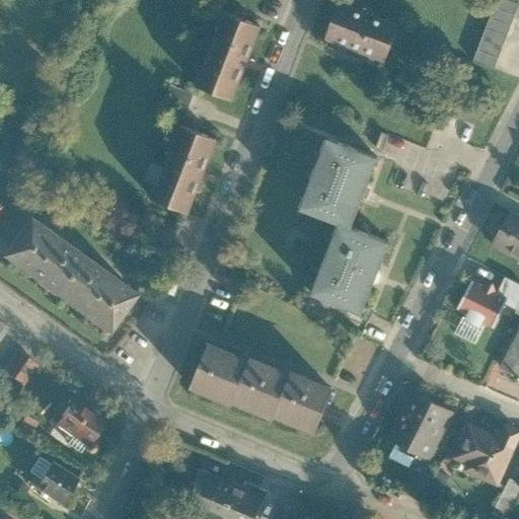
[(498,0),(474,61),(494,69),(518,4),(507,0),(498,0)]
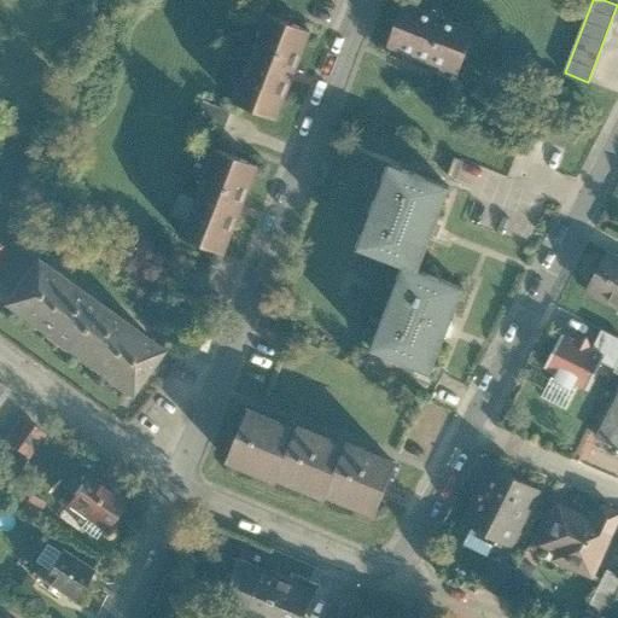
[(476,30),(404,3),(388,48),(459,76),(476,30)]
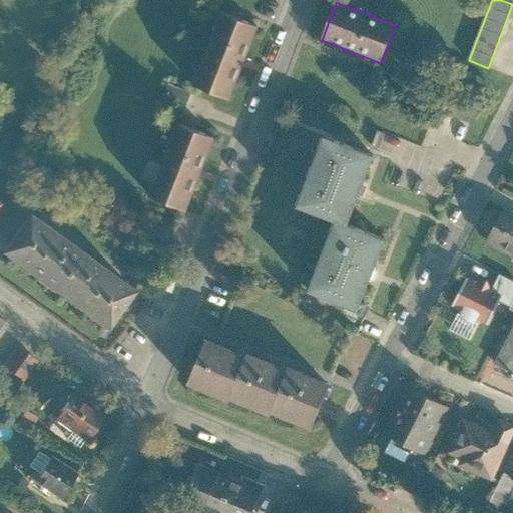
[(231,97),(260,24),(223,10),(195,83),(231,97)]
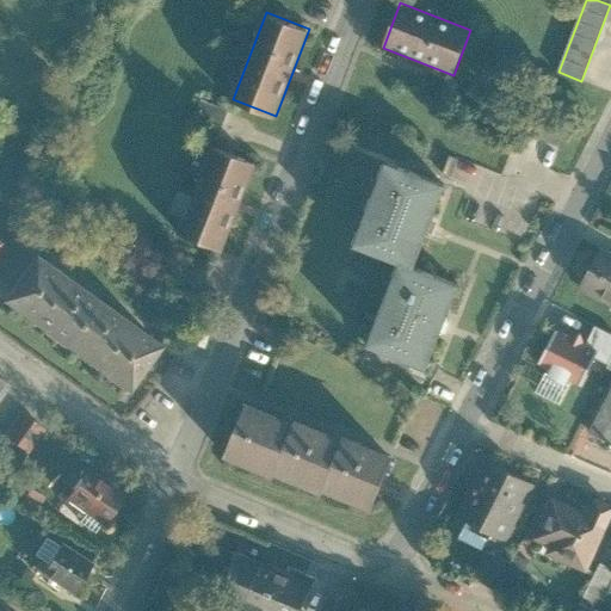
[(230,109),(202,98),(191,127),(218,137),(224,123),(230,109)]
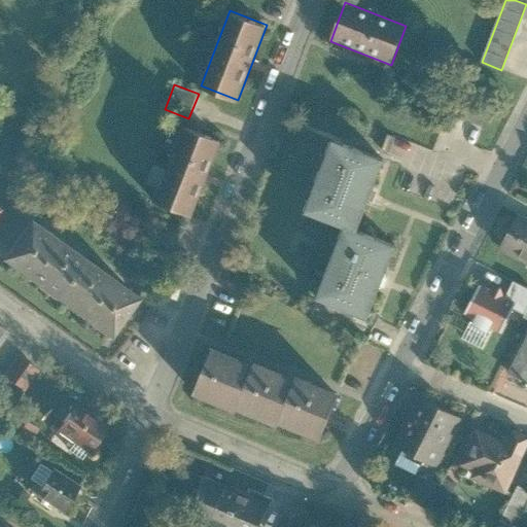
[(192,215),(222,140),(184,126),(155,201),(192,215)]
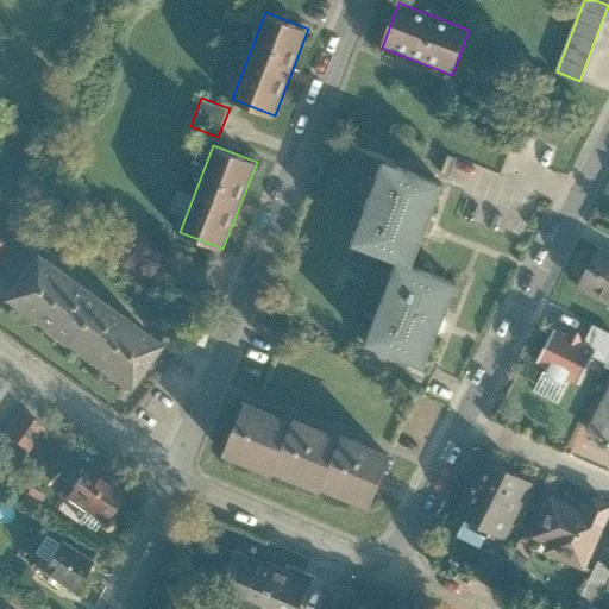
[(403,262),(418,267),(433,227),(450,183),(438,180),(388,161),(356,244),(403,262)]
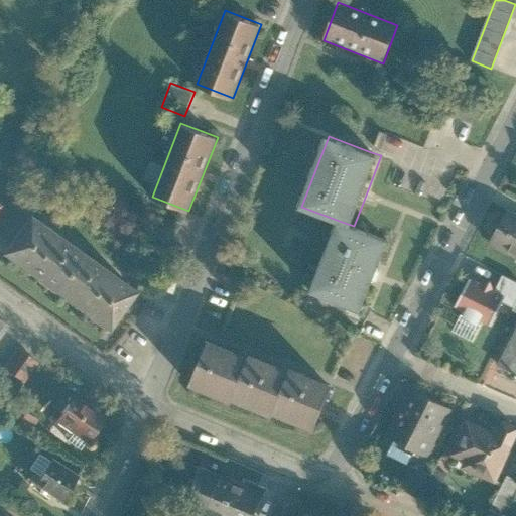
[(515,213),(508,209),(490,245),(515,257),(515,213)]
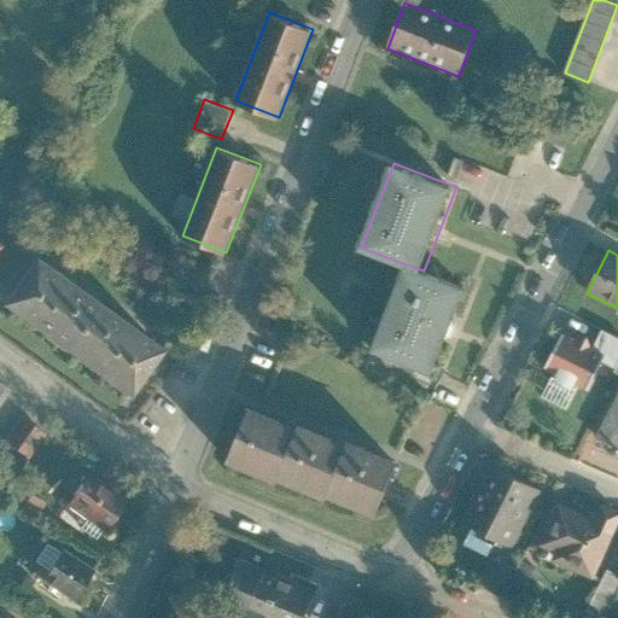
[(68,279),(34,255),(0,302),(0,304),(64,351),(99,302),(68,279)]
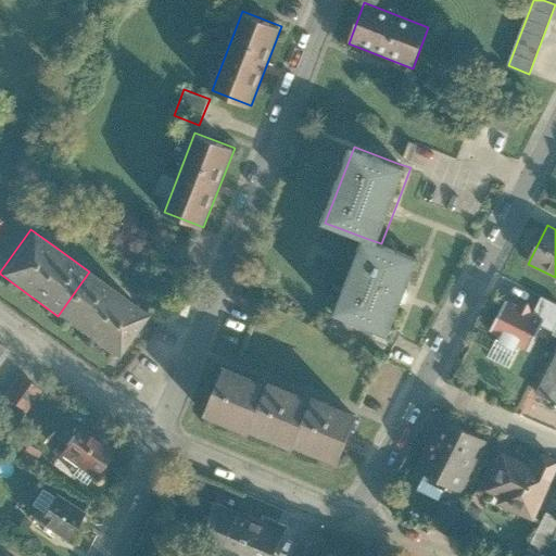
[(381,243),(368,239),(339,314),(394,335),(407,299),(422,260),(381,243)]
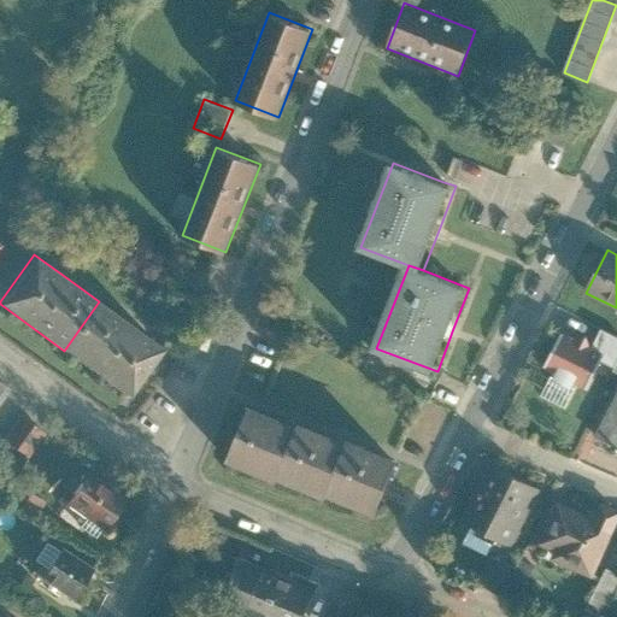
[(131,324),(99,301),(64,351),(128,397),(164,348),(131,324)]
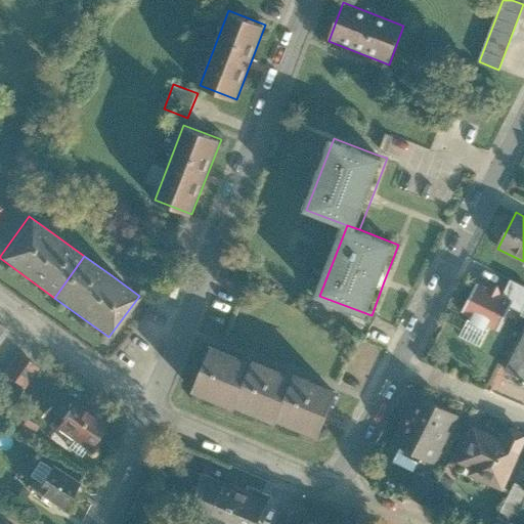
[(523,285),(512,279),(503,296),(515,302),(512,306),(522,311),(523,308),(523,285)]
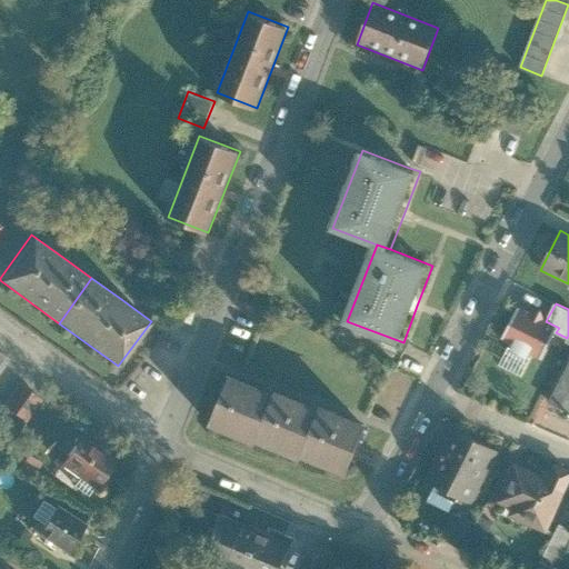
[(546,321),(519,308),(502,341),(542,361),(556,332),(559,328),(546,321)]
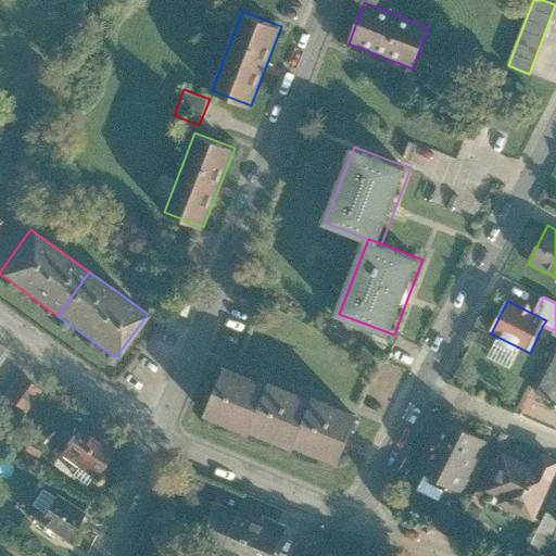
[(555,356),(536,394),(555,403),(555,356)]
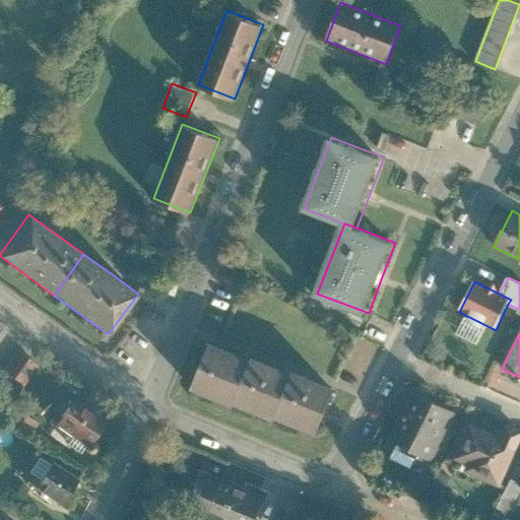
[(235,404),(253,360),(233,351),(212,343),(193,390),(234,406),(235,404)]
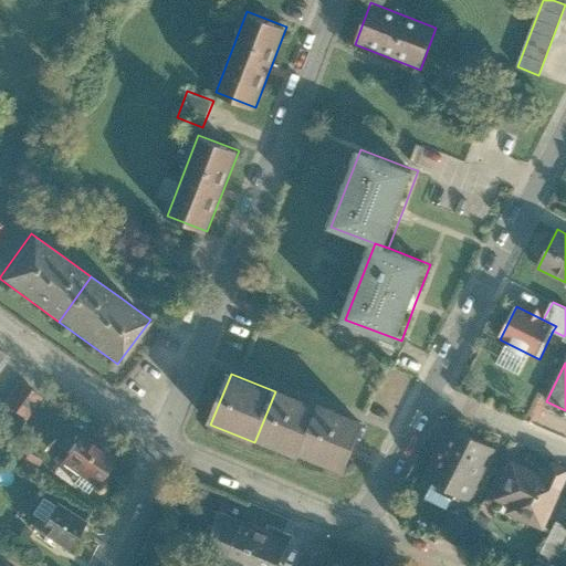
[(42,395),(19,380),(4,402),(28,418),(42,395)]
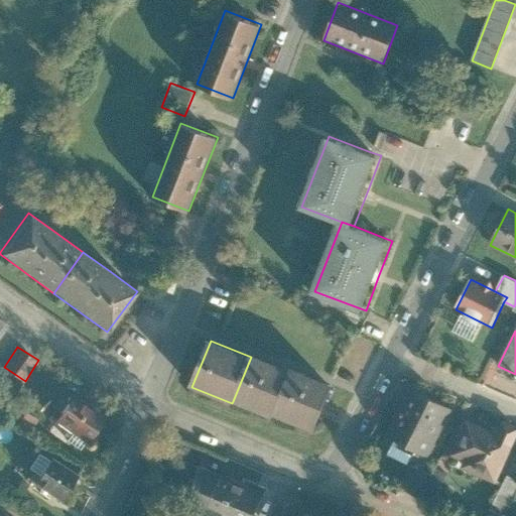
[(276,416),(294,372),(273,364),(252,355),(251,357),(233,401),(275,418),(276,416)]
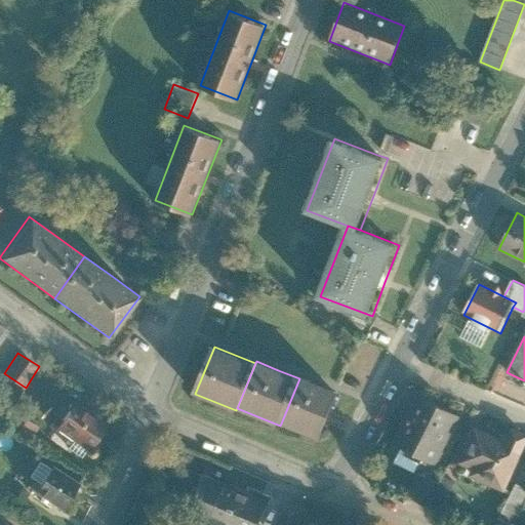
[(321,440),(340,393),(320,385),(300,376),(299,378),(281,423),(321,440)]
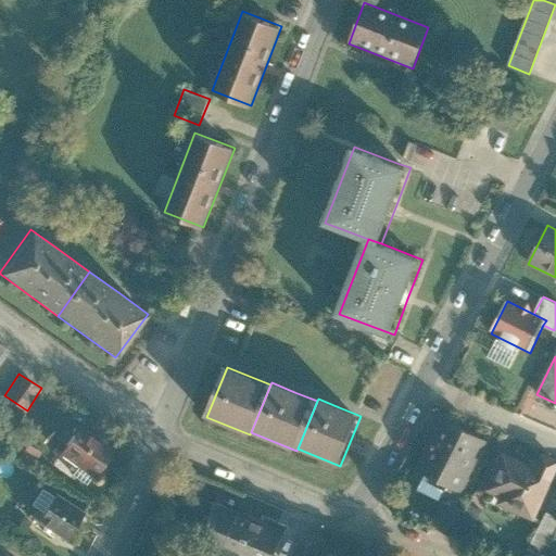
[(462,492),(488,442),(440,418),(415,469),(462,492)]
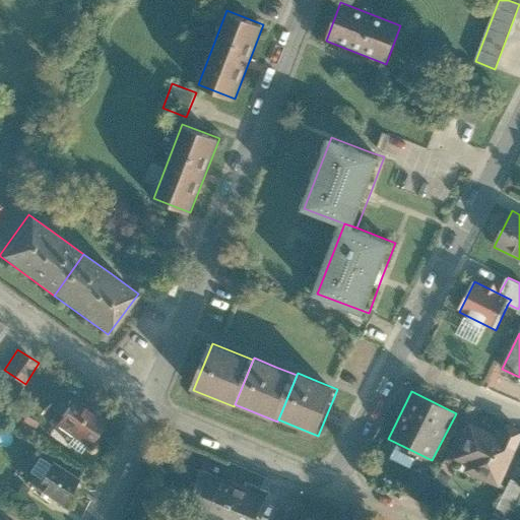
[(106,420),(74,398),(55,424),(86,447),(106,420)]
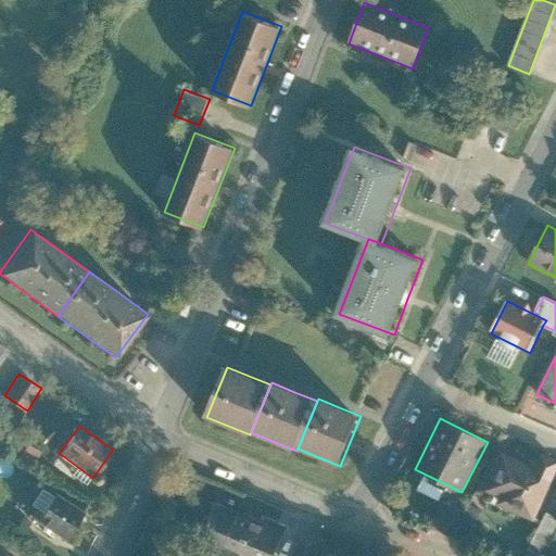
[(536,468),(504,453),(487,491),(501,497),(496,505),(535,521),(555,476),(555,458),(543,453),(536,468)]
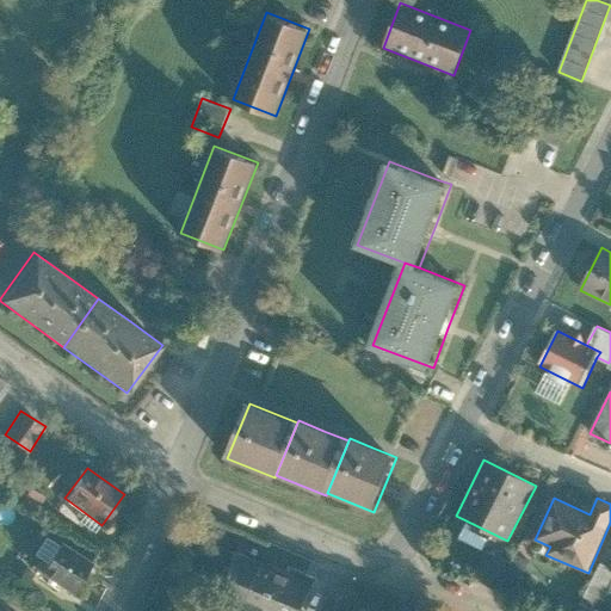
[(93,563),(61,542),(41,574),(72,594),(93,563)]
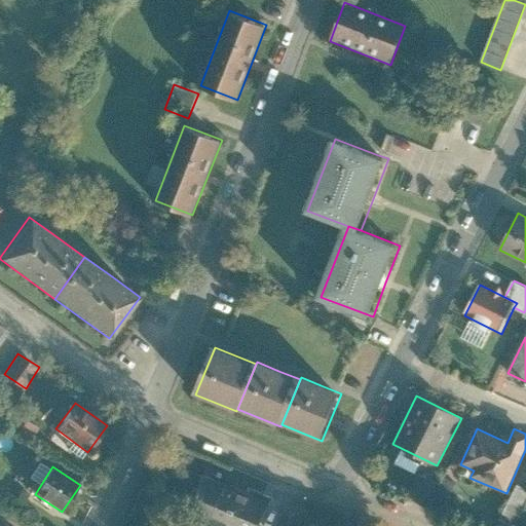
[(427,506),(440,484),(420,475),(408,497),(427,506)]
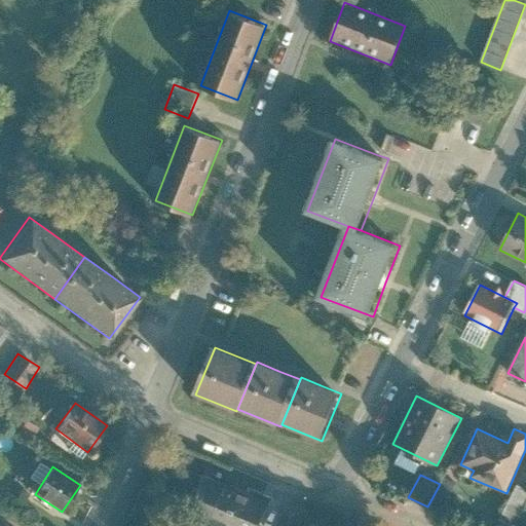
[(260,525),(270,503),(207,476),(188,518),(205,525),(260,525)]
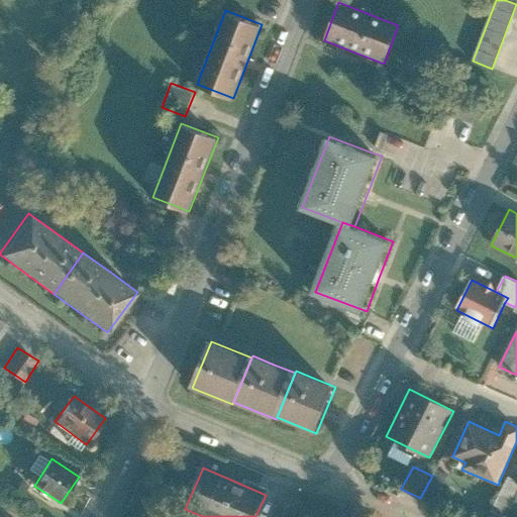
[(433,505),(448,476),(435,469),(432,476),(420,498),(433,505)]
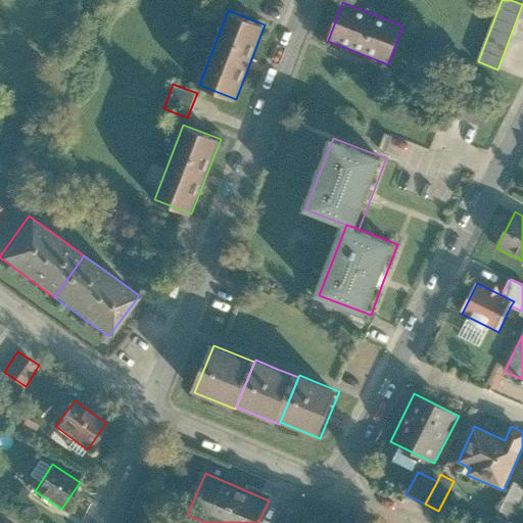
[(522,489),(521,488),(522,485),(516,482),(497,518),(509,522),(512,522),(522,501),(522,489)]
